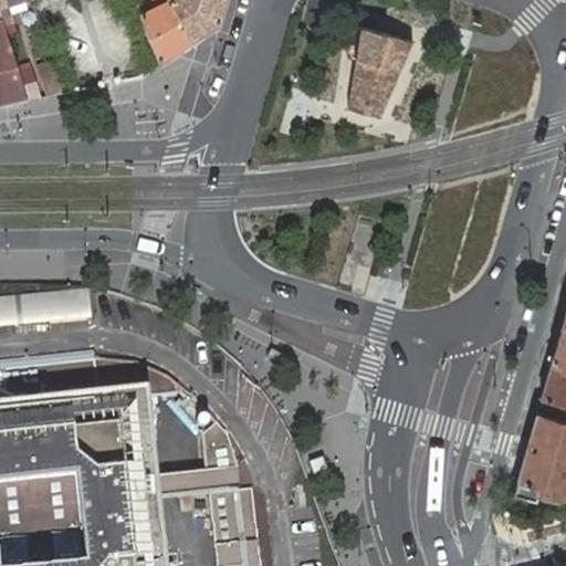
[(140,20),(159,67),(191,49),(166,0),(154,0),(160,11),(140,20)]
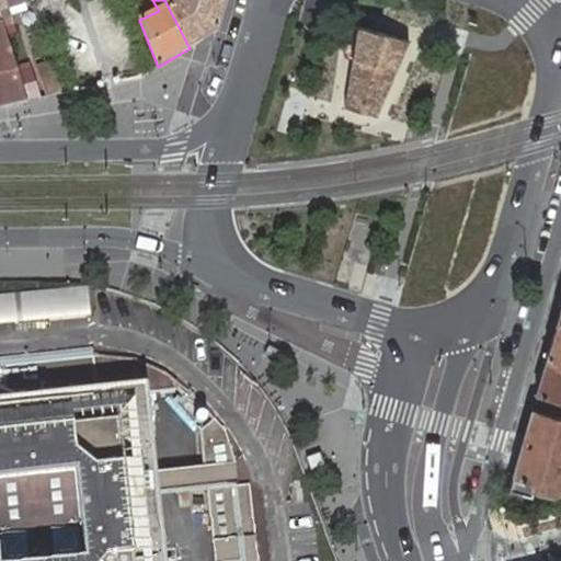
[(227,0),(164,0),(190,48),(218,31),(227,0)]
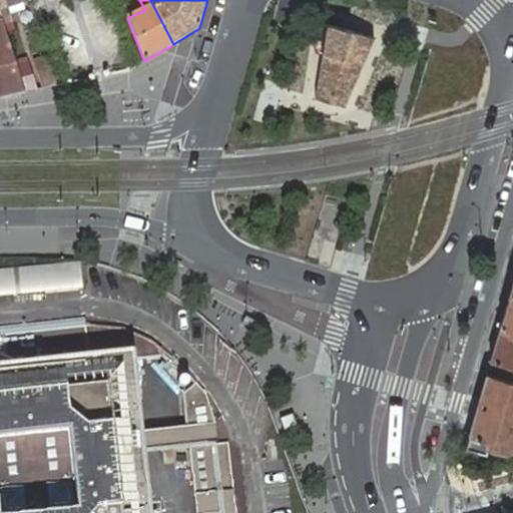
[(5,6),(0,7),(0,13),(1,18),(3,22),(9,20),(5,6)]
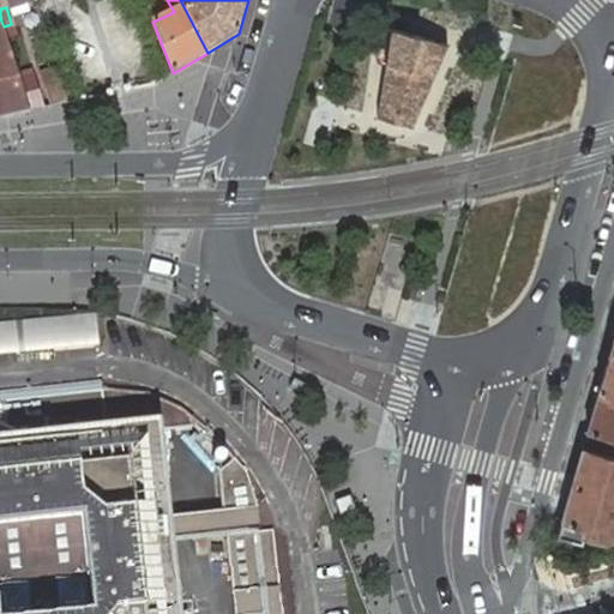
[(0,115),(30,109),(20,79),(4,26),(1,22),(0,16),(0,115)]
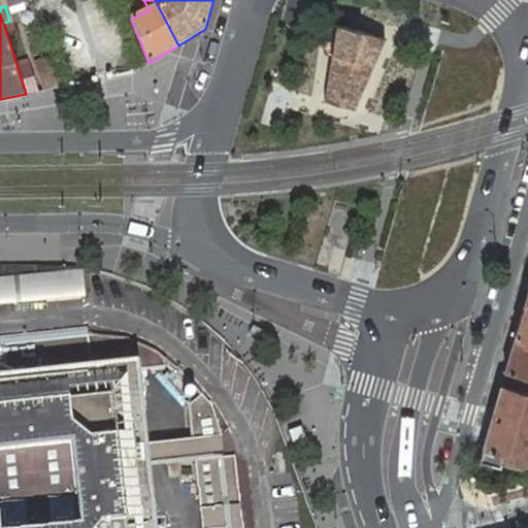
[(384,37),(337,24),(325,99),(353,107),(384,37)]
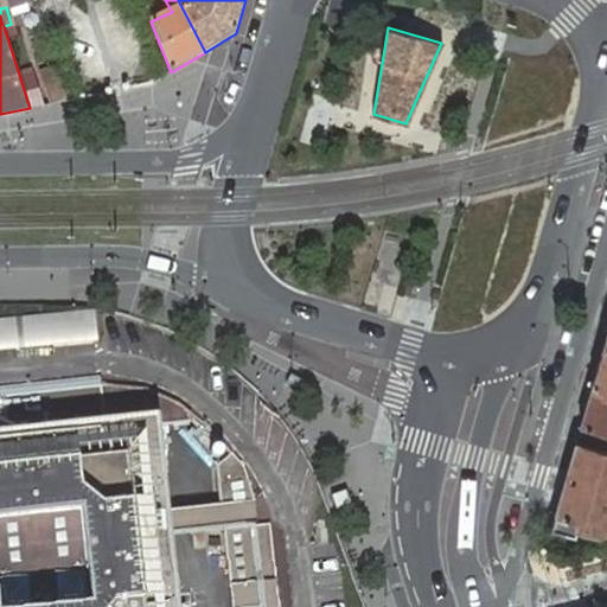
[(68,101),(57,68),(39,72),(50,104),(68,101)]
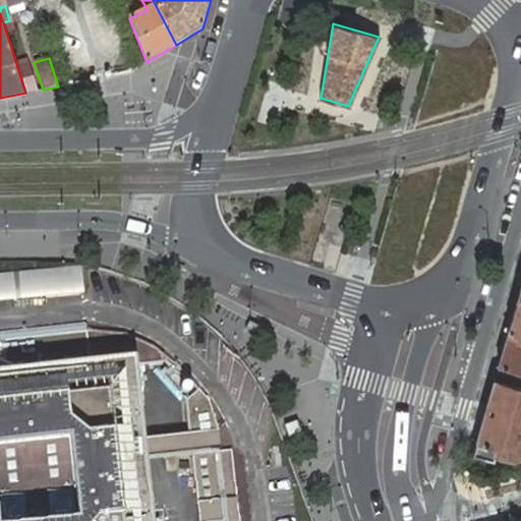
[(17,67),(25,93),(39,91),(30,64),(17,67)]
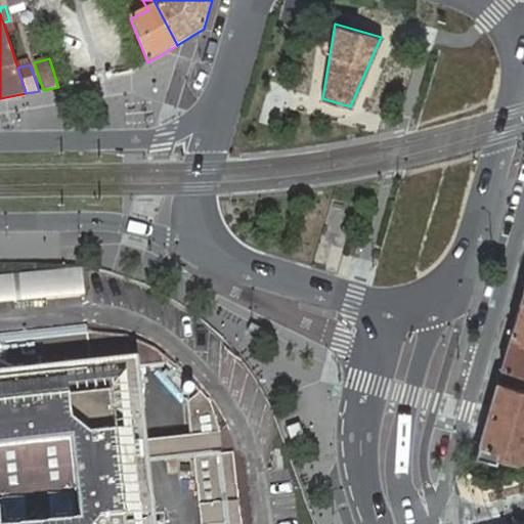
[(30,301),(83,296),(80,270),(80,267),(27,271),(28,275),(30,301)]
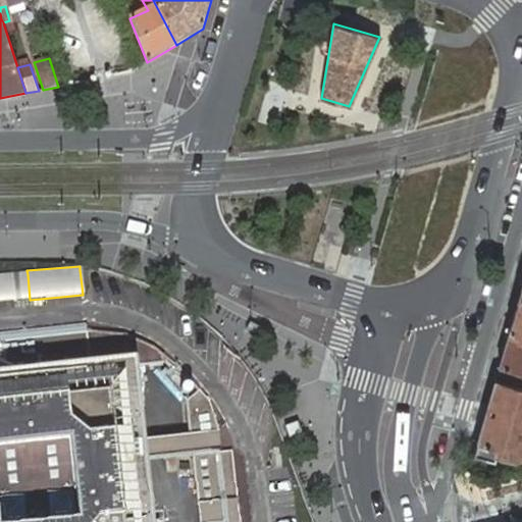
[(27,270),(0,272),(0,302),(30,300),(28,274),(27,270)]
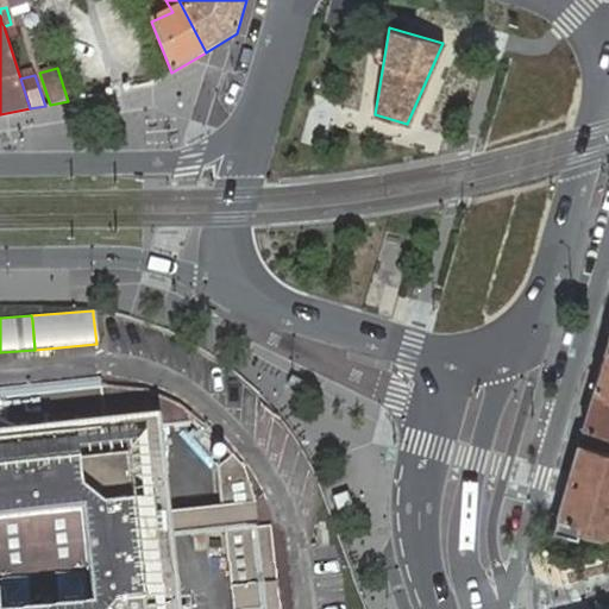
[(608,349),(607,349),(596,385),(608,388),(608,349)]
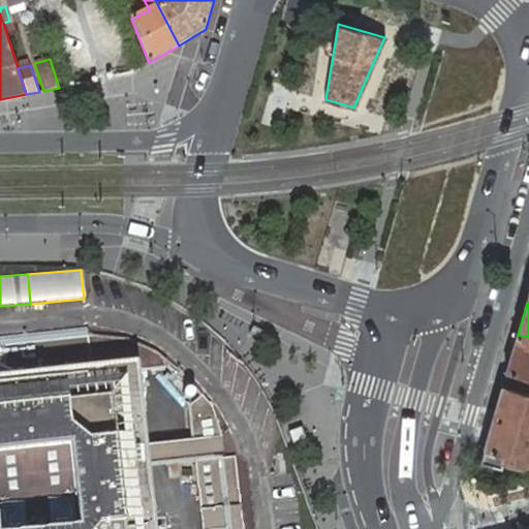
[(506,371),(502,384),(528,392),(528,337),(518,335),(506,371)]
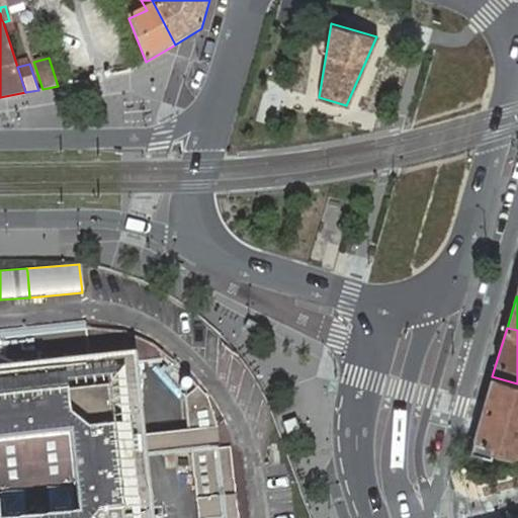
[(0,517),(144,517),(127,363),(163,360),(162,351),(152,344),(87,333),(87,329),(0,337),(0,517)]
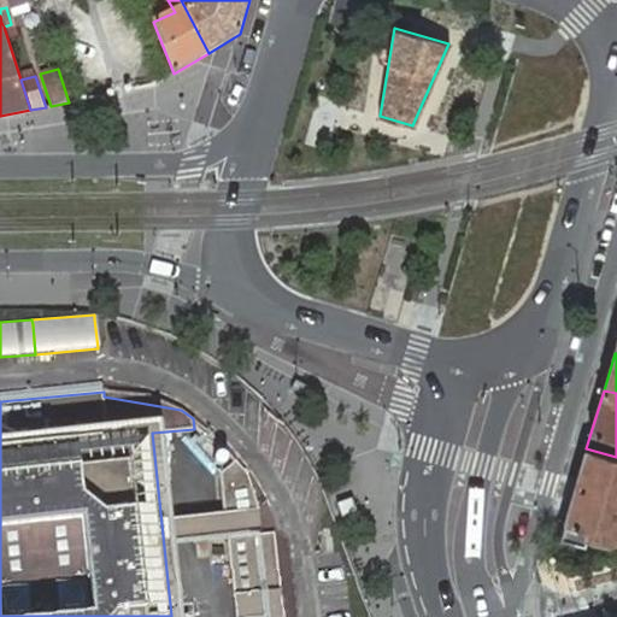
[(278,474),(304,463),(294,440),(269,452),(278,474)]
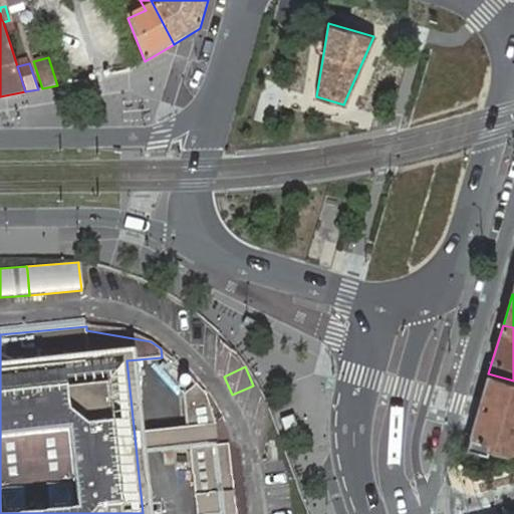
[(513,380),(488,373),(467,448),(487,453),(489,446),(508,452),(513,449),(513,380)]
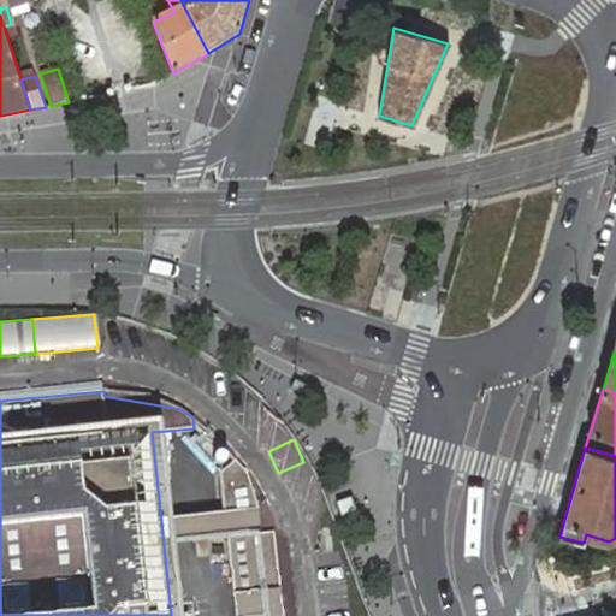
[(235,458),(217,474),(221,513),(247,509),(260,508),(248,473),(235,458)]
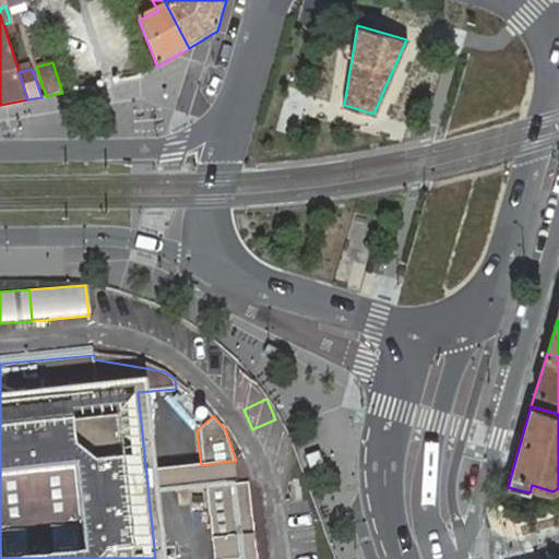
[(319,451),(306,456),(310,467),(322,463),(319,451)]
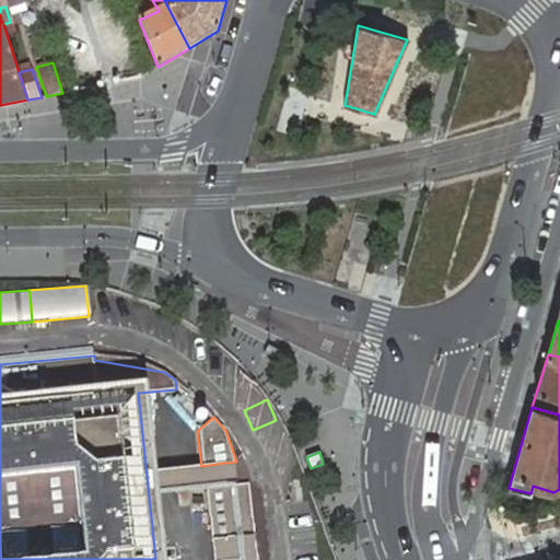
[(207,488),(213,559),(257,559),(249,482),(207,488)]
